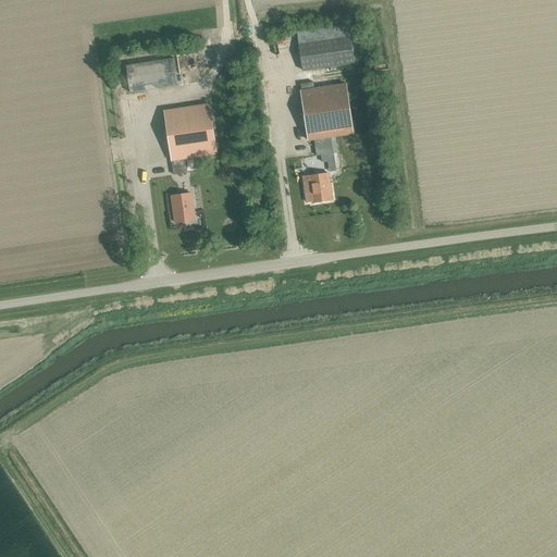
[(296,31),(298,45),(350,37),(348,23),(296,31)]
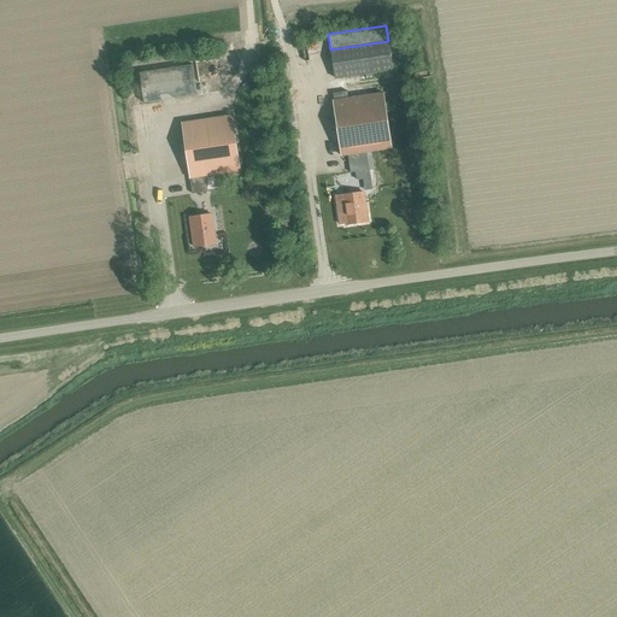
[(388,41),(330,50),(335,78),(392,70),(388,41)]
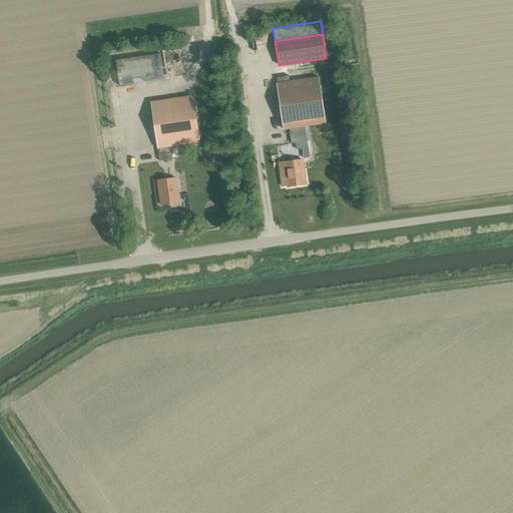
[(158,54),(115,60),(119,86),(162,79),(158,54)]
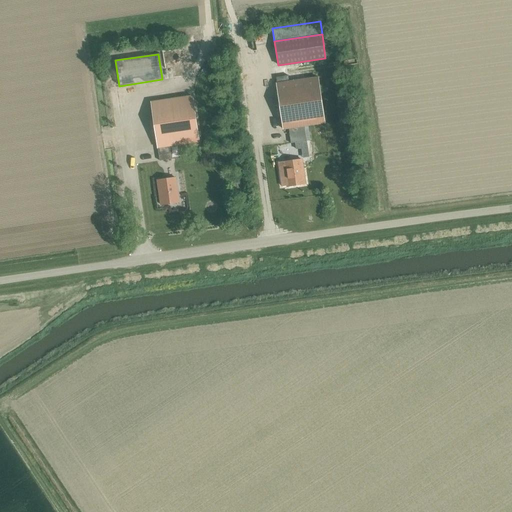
[(276,84),(283,129),(324,123),(317,78),(276,84)]
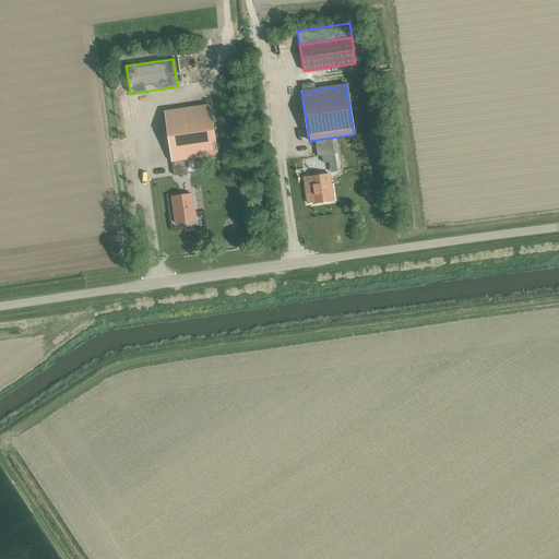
[(165,111),(171,162),(174,176),(188,174),(186,159),(216,155),(210,105),(165,111)]
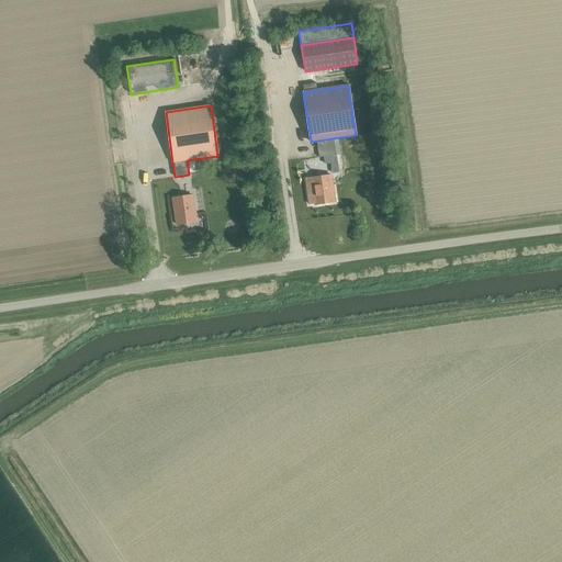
[(336,155),(334,138),(316,142),(318,158),(330,156),(336,155)]
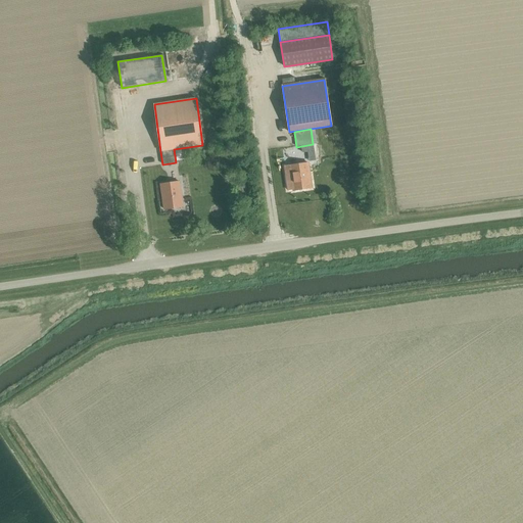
[(290,174),(285,175),(287,190),(292,189),(292,191),(312,188),(307,163),(289,165),(290,174)]
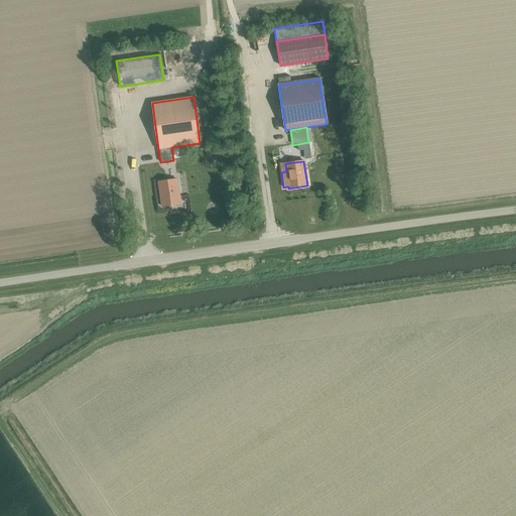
[(163,206),(181,204),(179,179),(161,180),(163,206)]
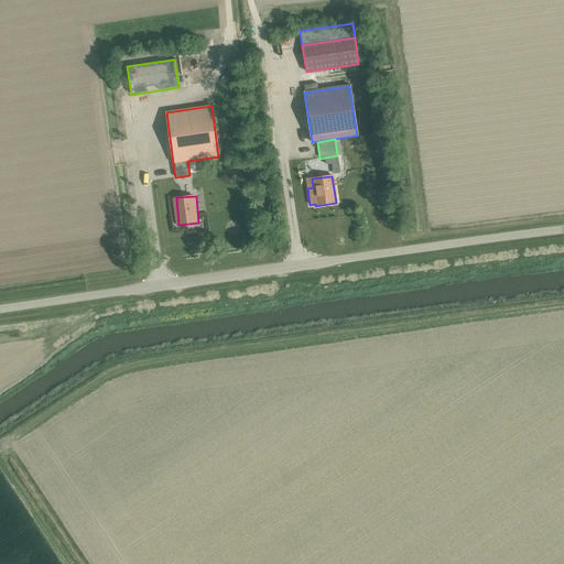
All buildings are outlined.
